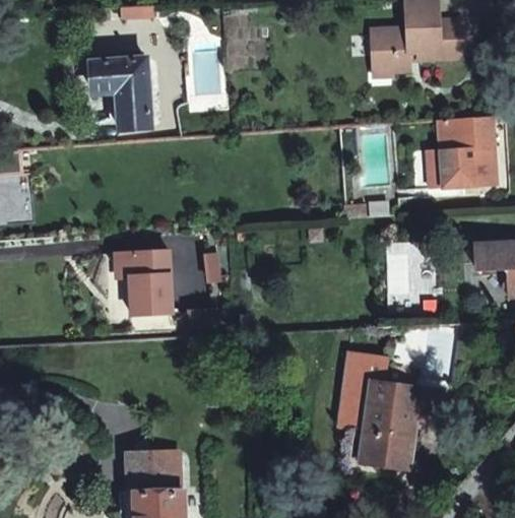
[(408,50),(420,49),(421,60),(463,57),(461,18),(439,19),(437,0),(405,0),(407,27),(372,29),(374,65),(392,64),(393,70),(410,69),(409,60),(408,50)]
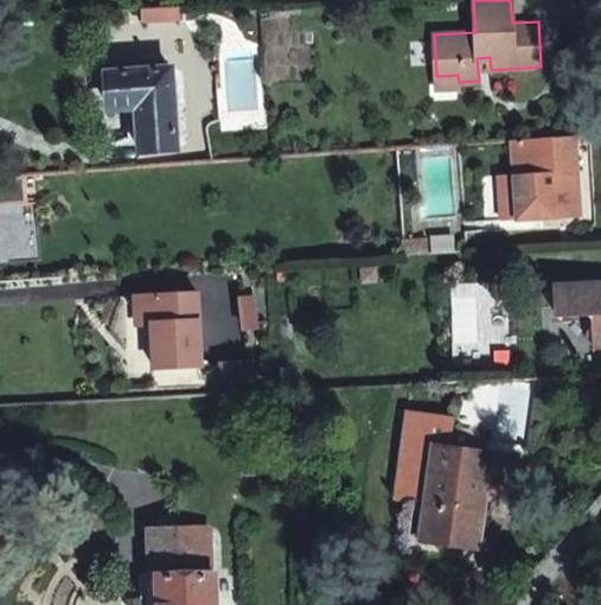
[(142,23),(181,20),(181,7),(141,8),(142,23)]
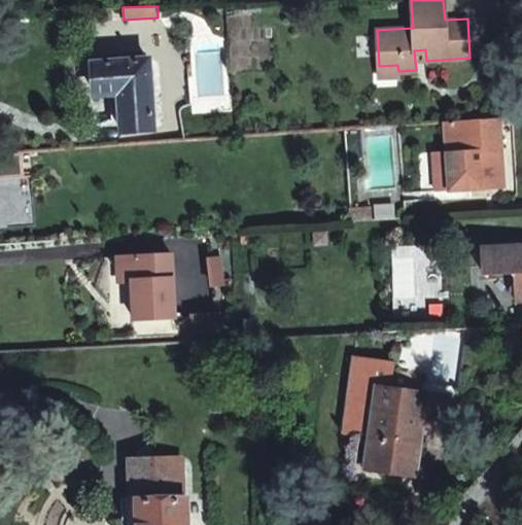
[(415,61),(426,61),(425,49),(414,50),(415,61)]
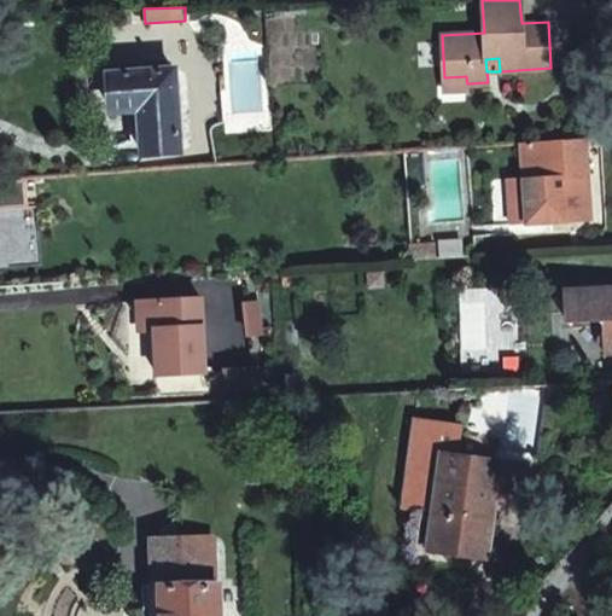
[(173,68),(110,71),(111,108),(139,106),(141,150),(178,149),(174,75),(173,68)]
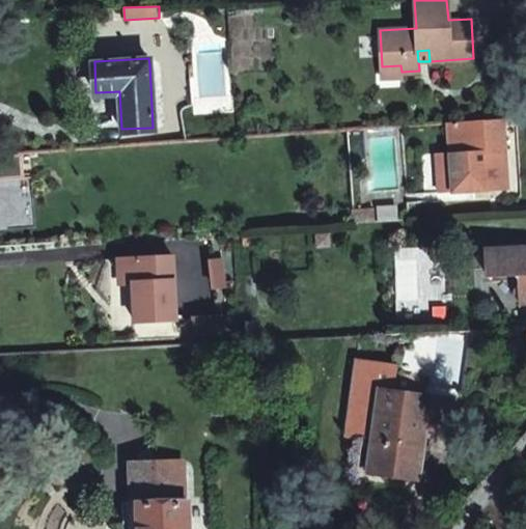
[(383,77),(402,77),(402,72),(400,65),(382,66),(383,77)]
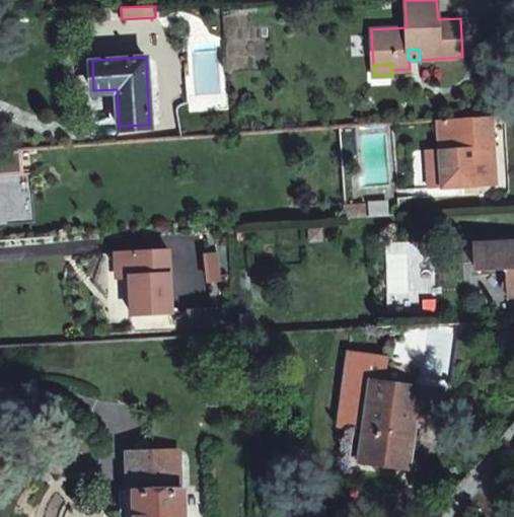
[(441,121),(442,149),(445,187),(496,185),(494,160),(488,160),(487,148),(493,148),(491,118),(441,121)]
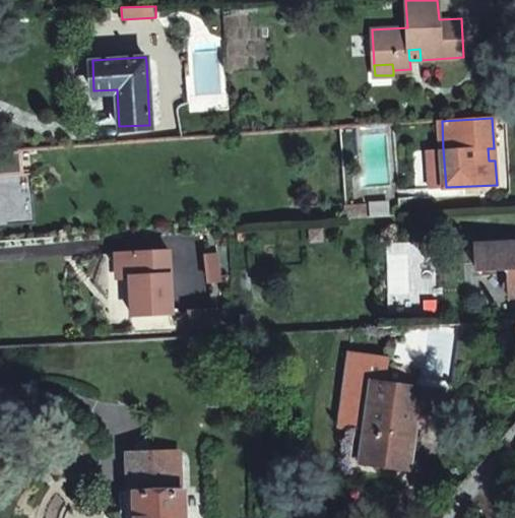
[(446,187),(443,149),(429,150),(432,188),(446,187)]
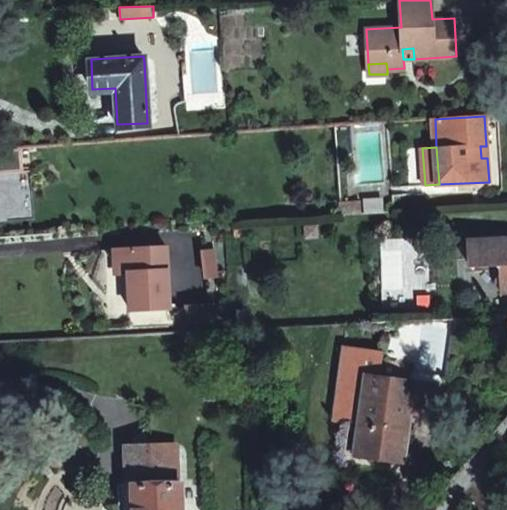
[(343,214),(364,212),(363,200),(342,201),(343,214)]
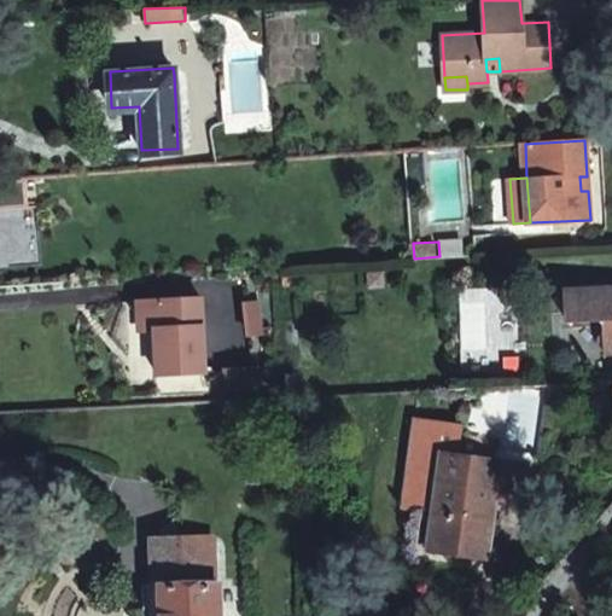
[(564,313),(611,309),(611,288),(563,290),(564,313)]
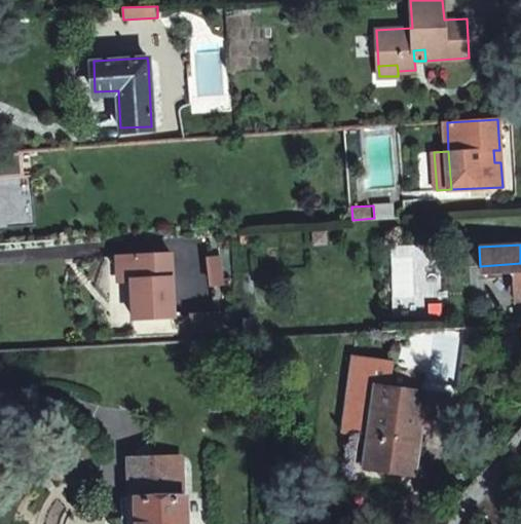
[(115,282),(126,282),(126,288),(169,286),(166,252),(113,256),(115,282)]
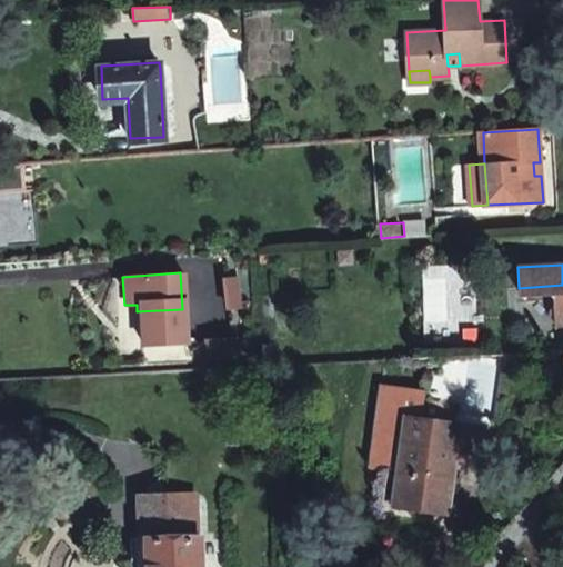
[(555,325),(562,324),(562,285),(519,288),(520,291),(548,290),(555,296),(555,325)]
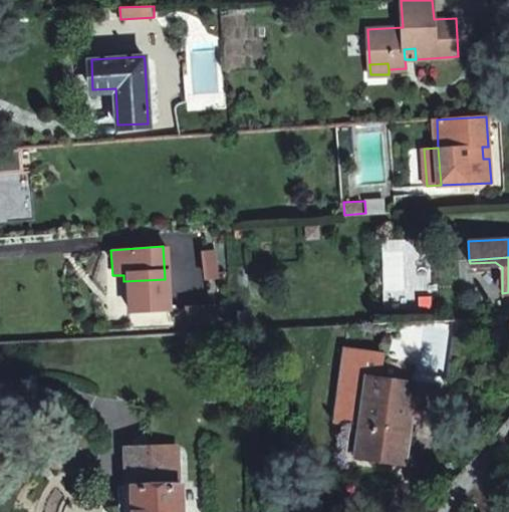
[(166,308),(165,279),(123,281),(125,311),(166,308)]
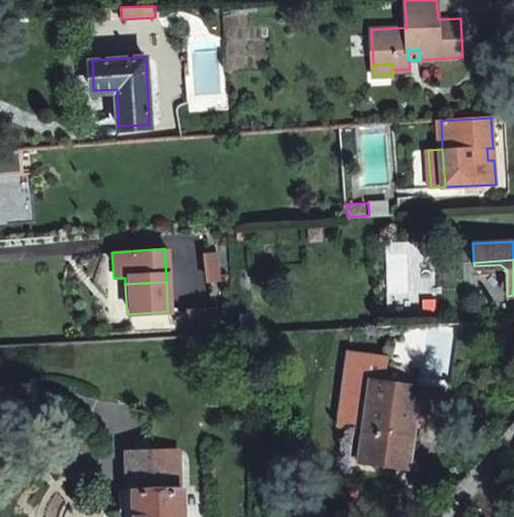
[(391,466),(392,455),(407,457),(413,418),(434,421),(438,388),(379,381),(383,355),(345,350),(336,422),(349,424),(360,425),(356,462),(391,466)]
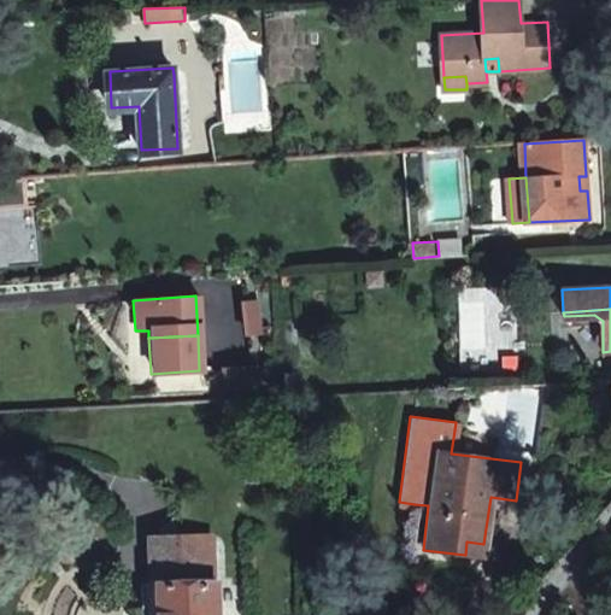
[(409,549),(423,550),(428,505),(415,504),(409,549)]
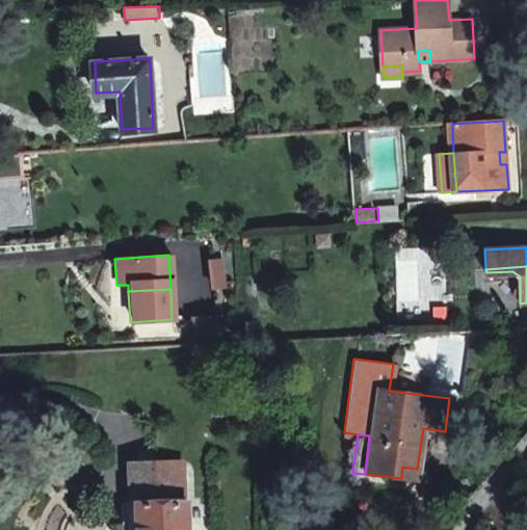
[(185,464),(172,464),(172,458),(149,459),(149,472),(130,473),(132,501),(132,529),(183,529),(182,500),(186,500),(185,464)]
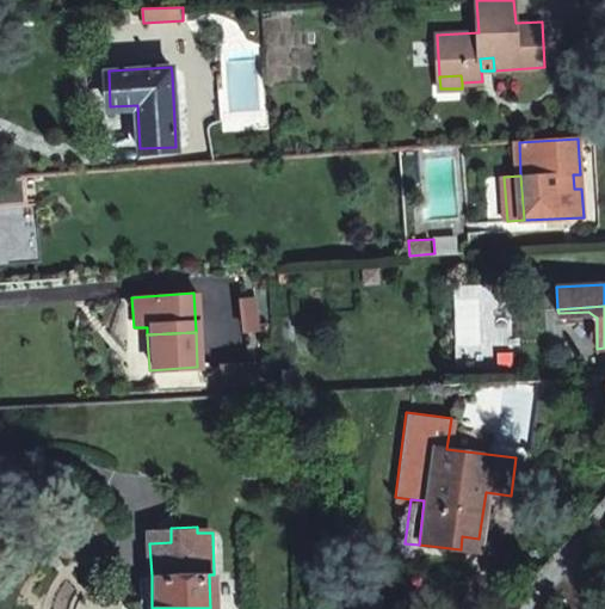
[(461,549),(476,551),(479,539),(462,536),(461,549)]
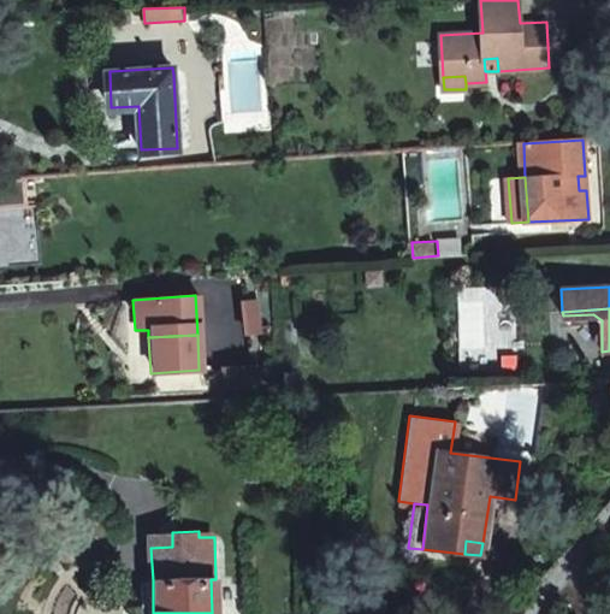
[(135,613),(153,613),(153,580),(135,582),(135,613)]
